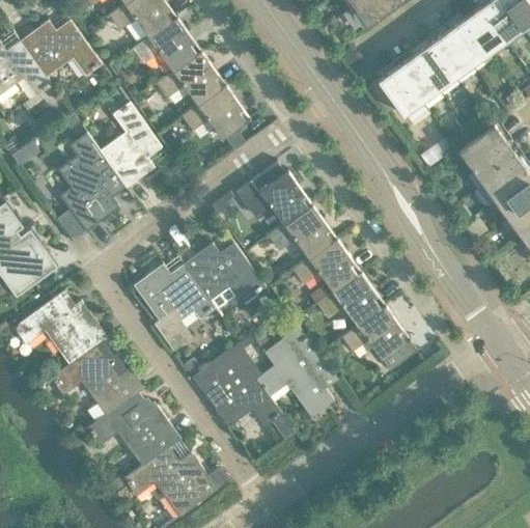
[(161,0),(129,0),(122,4),(107,17),(117,30),(134,19),(147,37),(174,18),(161,0)]
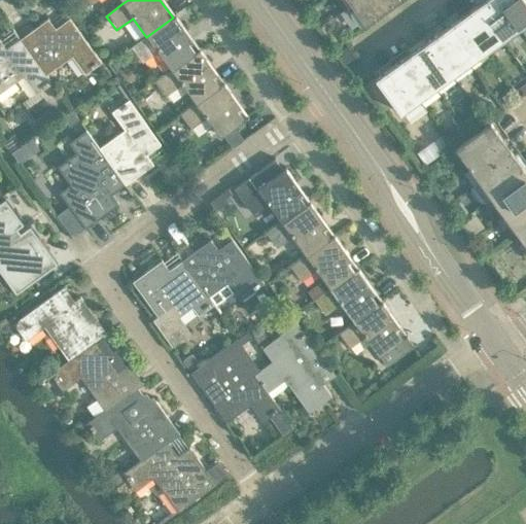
[(357,0),(351,5),(364,23),(394,0),(357,0)]
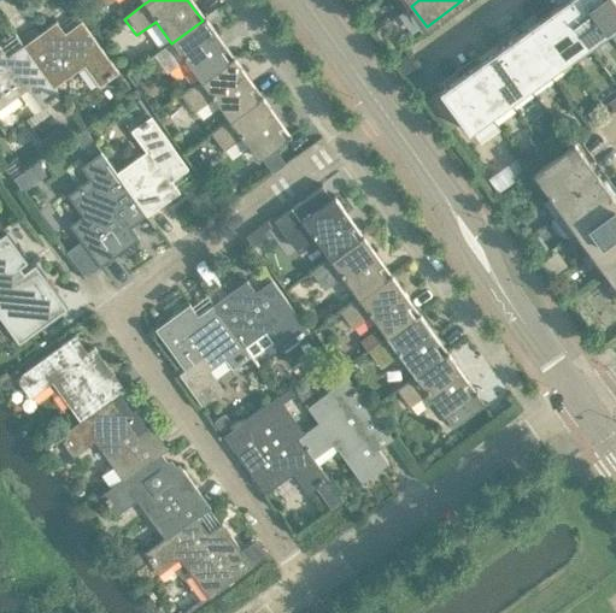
[(605,33),(582,0),(564,0),(557,6),(586,46),(605,33)]
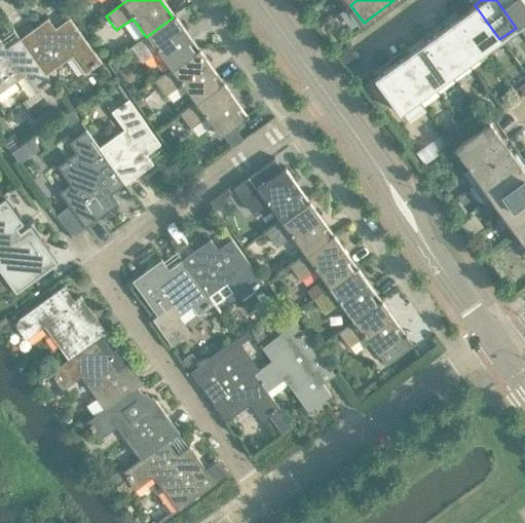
[(524,3),(522,0),(496,0),(516,28),(524,21),(524,3)]
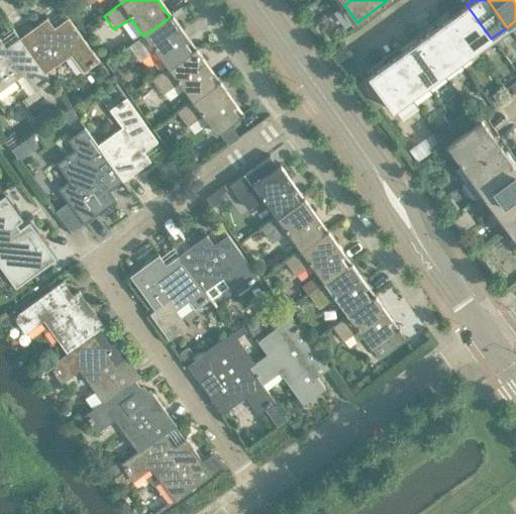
[(467,5),(450,17),(475,50),(491,38),(467,5)]
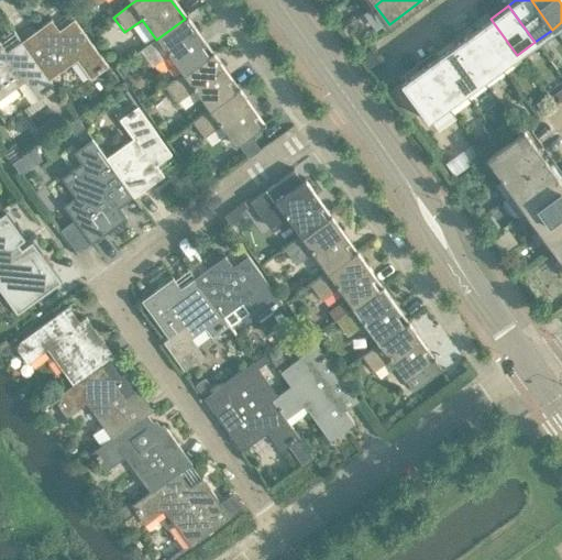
[(183,75),(211,54),(185,19),(156,40),(139,52),(151,68),(168,55),(183,75)]
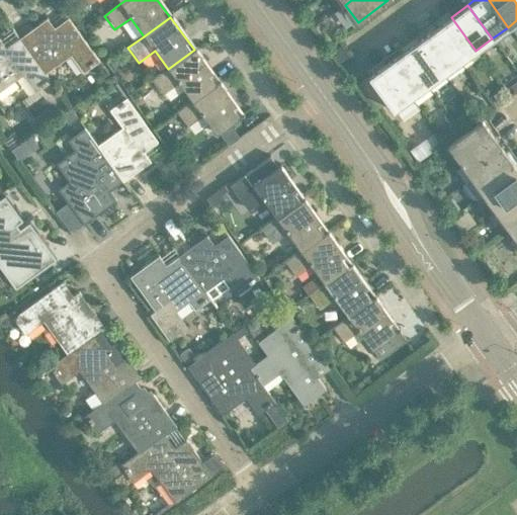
[(451,17),(435,28),(459,63),(476,51),(451,17)]
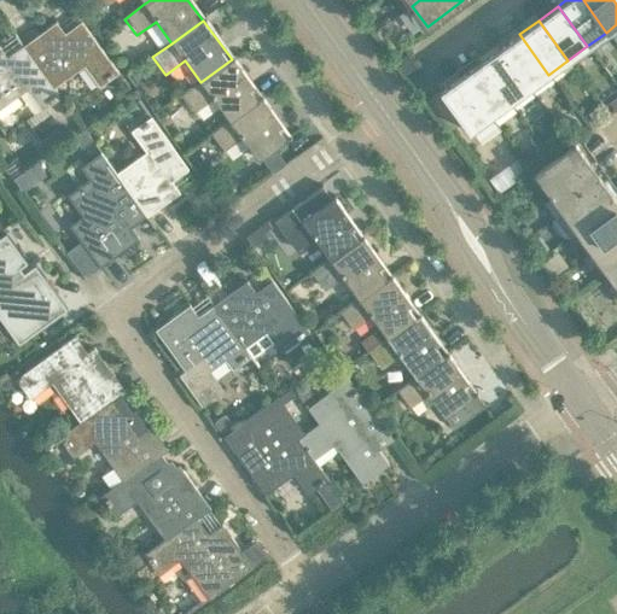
[(83,69),(98,88),(115,75),(80,27),(63,39),(53,25),(21,50),(22,52),(51,92),(83,69)]
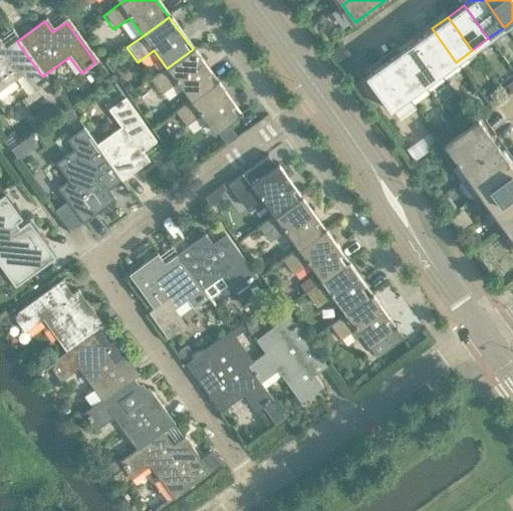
[(440,74),(456,62),(432,28),(415,40),(440,74)]
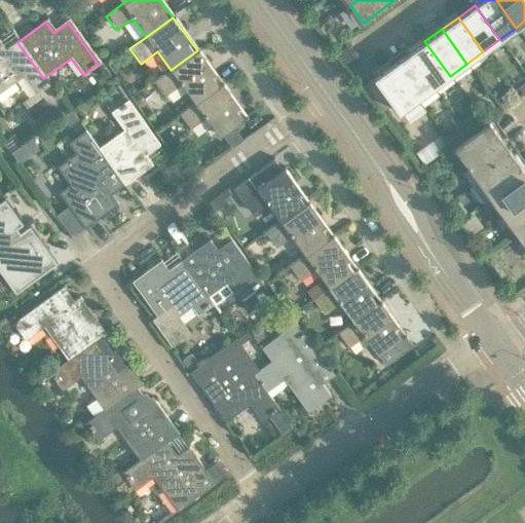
[(433,87),(450,76),(424,41),(408,53),(433,87)]
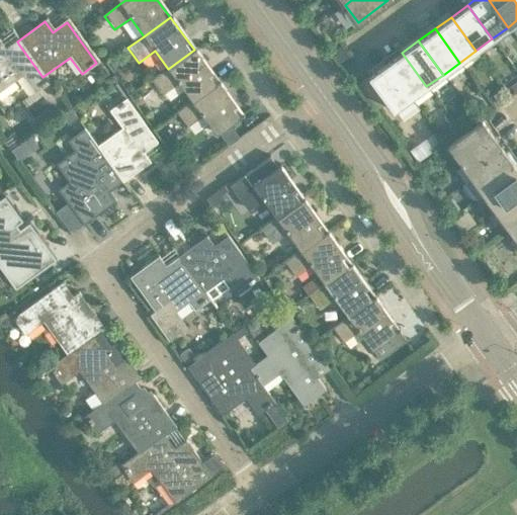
[(33,94),(49,84),(42,77),(18,44),(5,53),(0,46),(0,93),(22,78),(33,94)]
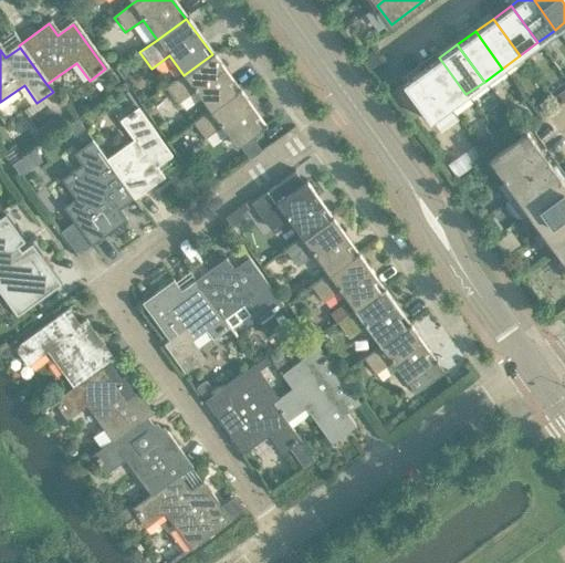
[(209,111),(238,91),(212,54),(184,75),(166,89),(177,104),(195,91),(209,111)]
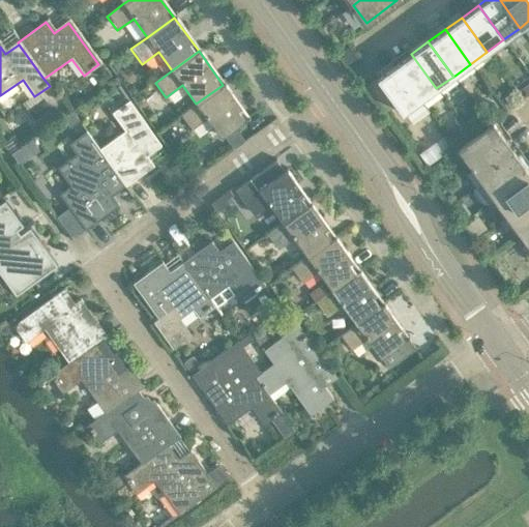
[(419,100),(436,88),(411,54),(394,66),(419,100)]
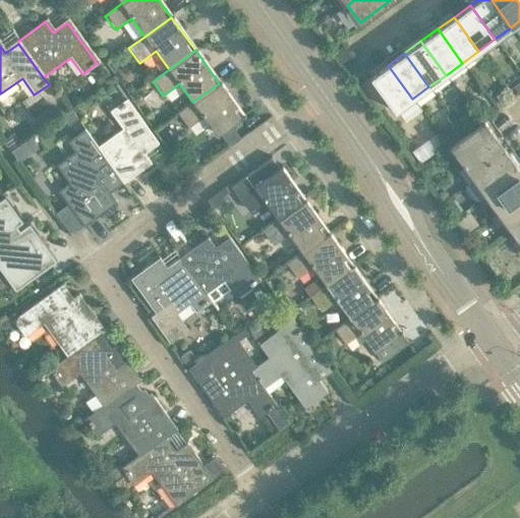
[(395,111),(412,99),(388,65),(370,77),(395,111)]
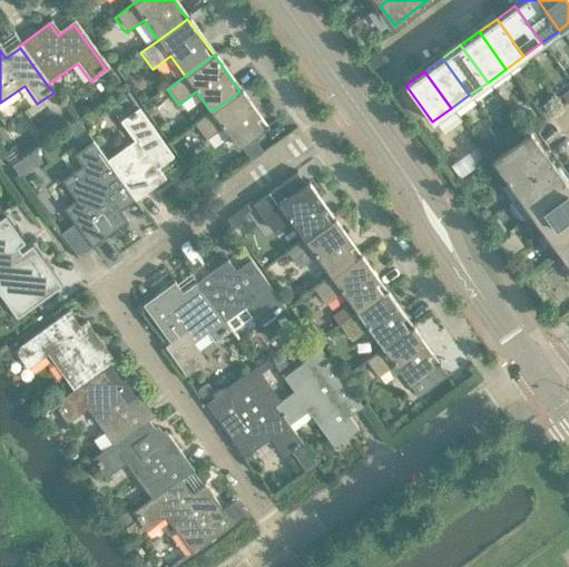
[(211,111),(194,125),(205,140),(223,128),(238,149),(267,128),(239,91),(211,111)]
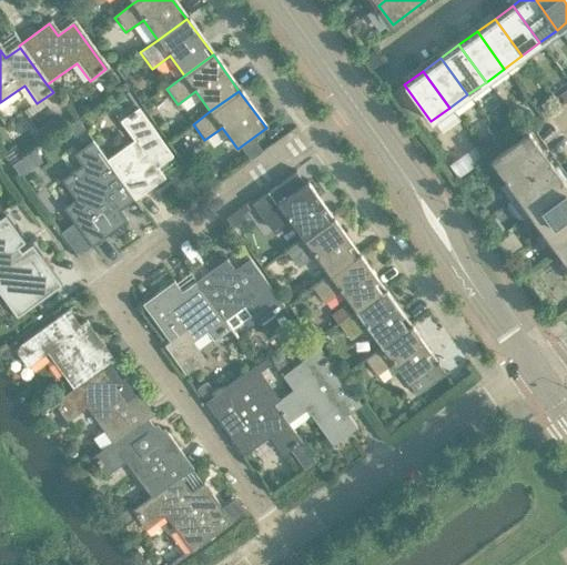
[(559,109),(552,98),(540,107),(548,118),(559,109)]
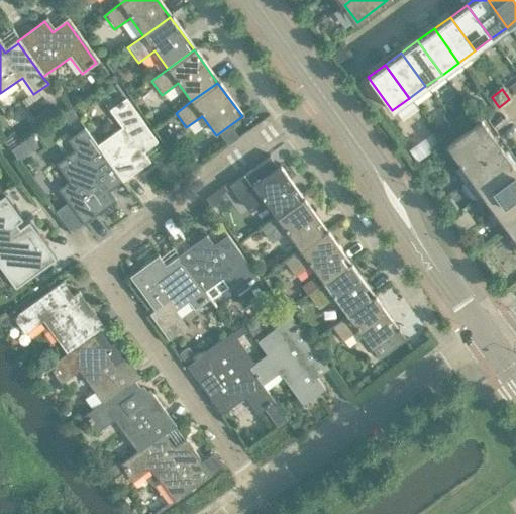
[(122,128),(95,148),(120,184),(120,185),(149,165),(141,153),(155,143),(125,102),(110,112),(122,128)]
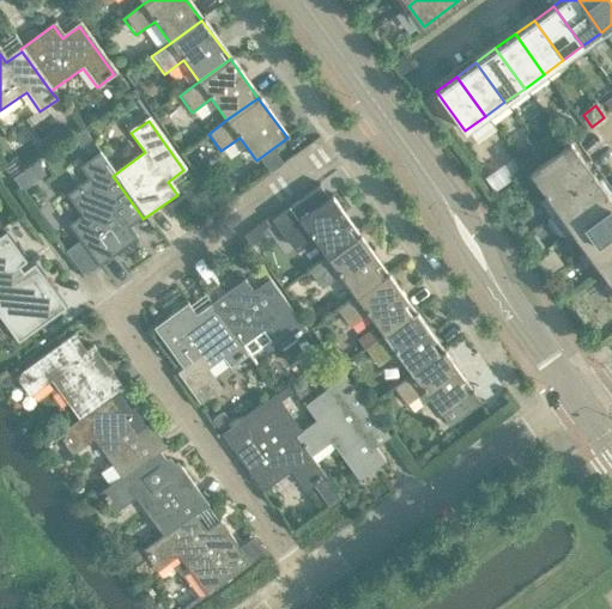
[(563,135),(568,141),(580,133),(575,127),(563,135)]
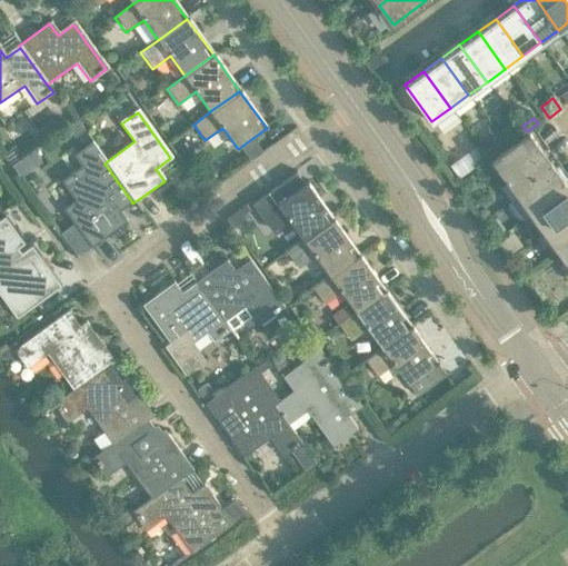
[(85,132),(77,121),(67,129),(73,139),(85,132)]
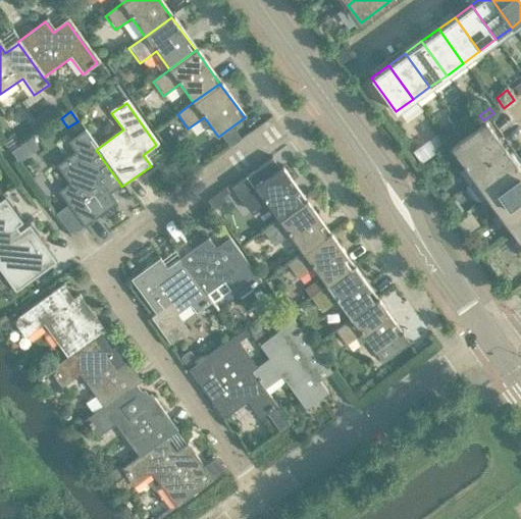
[(457,122),(464,131),(475,122),(469,114),(457,122)]
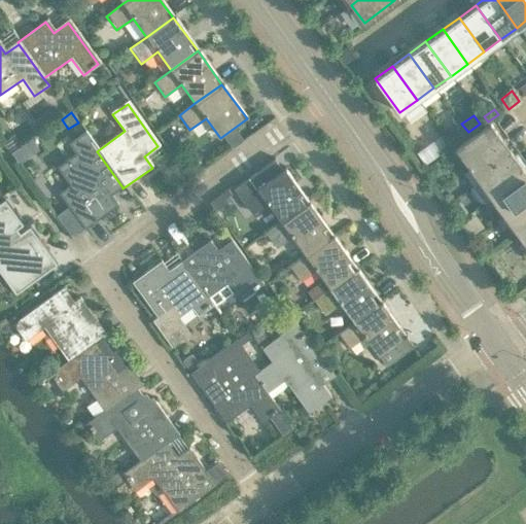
[(489,123),(486,125),(454,147),(467,165),(501,140),(489,123)]
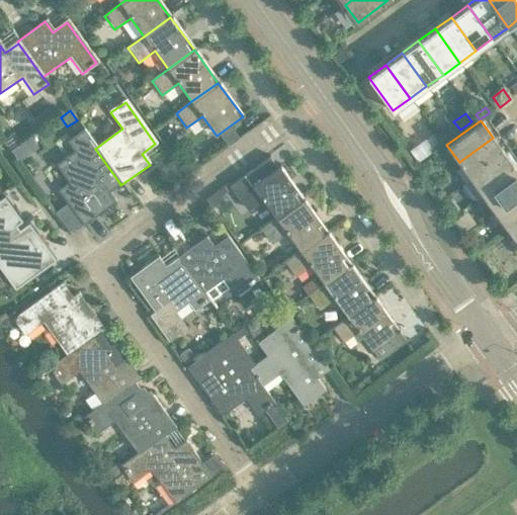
[(239,140),(231,129),(221,137),(228,147),(239,140)]
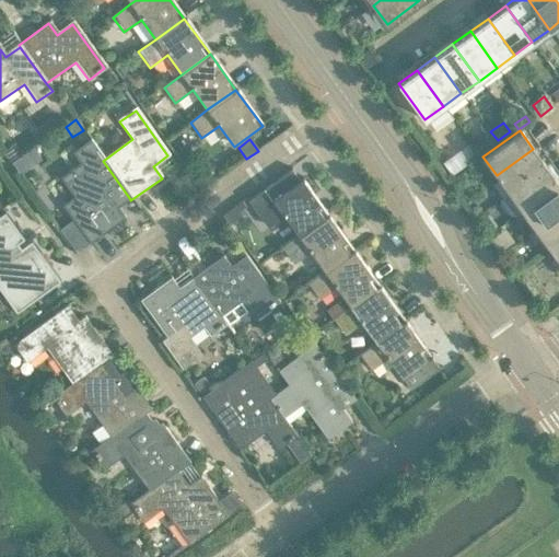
[(116,209),(130,199),(103,161),(90,142),(73,155),(81,164),(61,180),(74,198),(61,207),(90,245),(124,220),(116,209)]
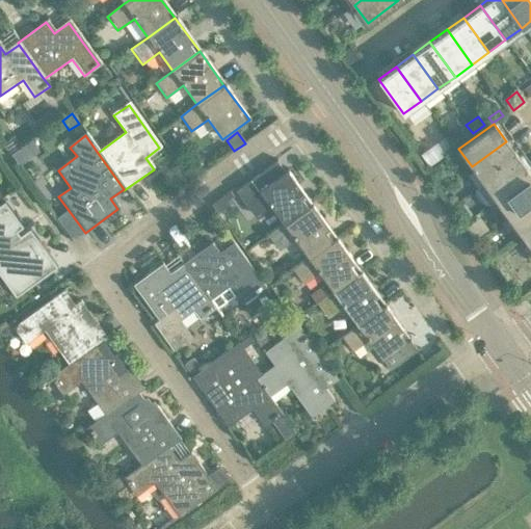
[(519,158),(506,141),(472,166),(484,184),(519,158)]
